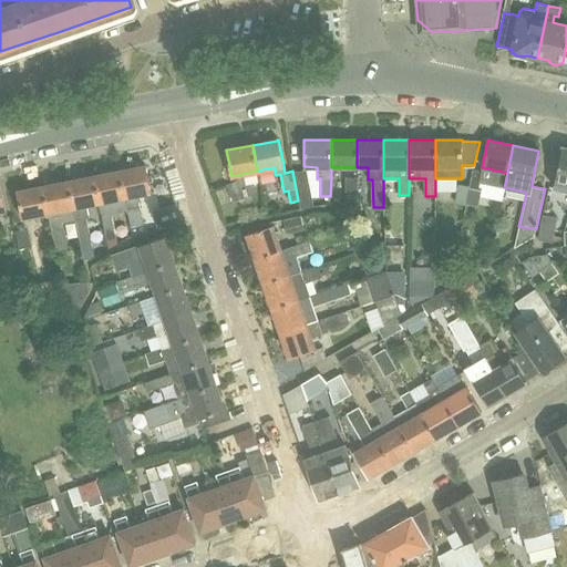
[(562,147),(553,187),(566,191),(566,147),(566,148),(562,147)]
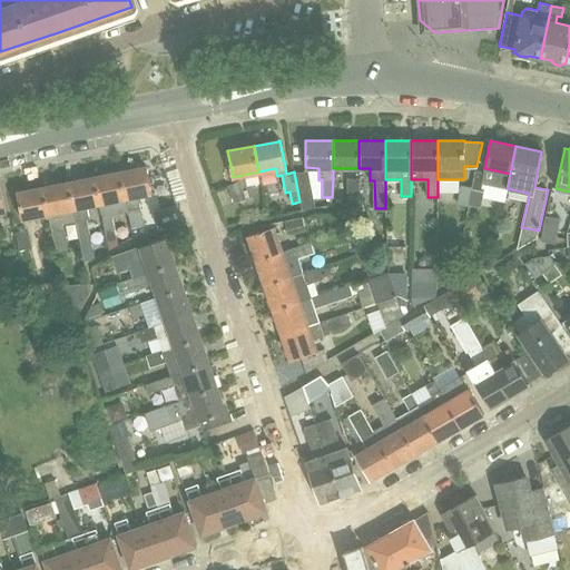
[(129,170),(119,173),(127,212),(130,228),(144,225),(138,197),(151,195),(146,166),(145,166),(145,167),(129,170)]
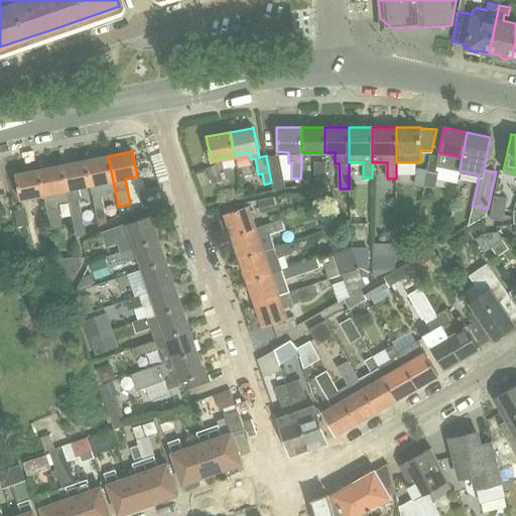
[(266,155),(271,182),(272,181),(273,190),(286,187),(279,155),(266,155)]
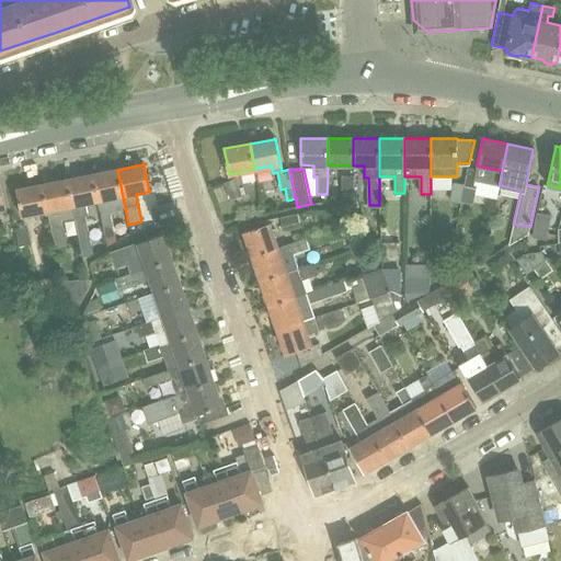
[(465,185),(473,187),(474,187),(478,171),(468,169),(465,185)]
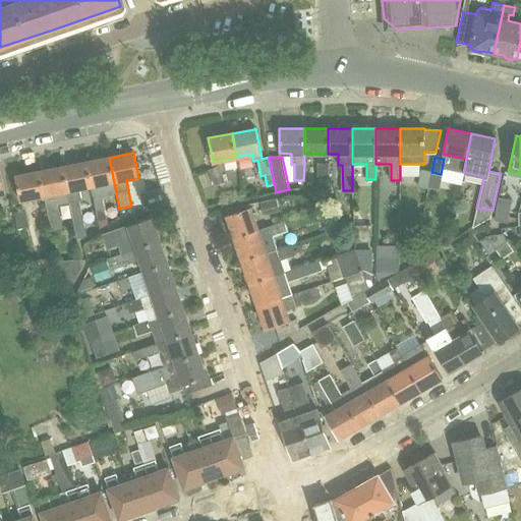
[(91,161),(85,162),(91,188),(96,213),(98,221),(107,219),(103,196),(116,193),(109,158),(95,160),(91,161)]
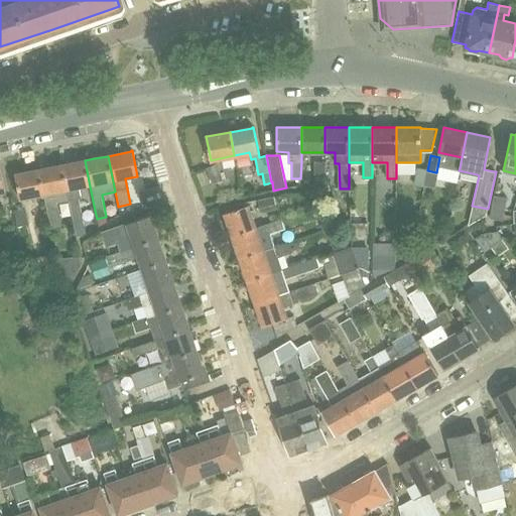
[(61,164),(67,190),(69,200),(76,236),(86,234),(79,198),(82,198),(81,188),(90,186),(85,160),(61,164)]
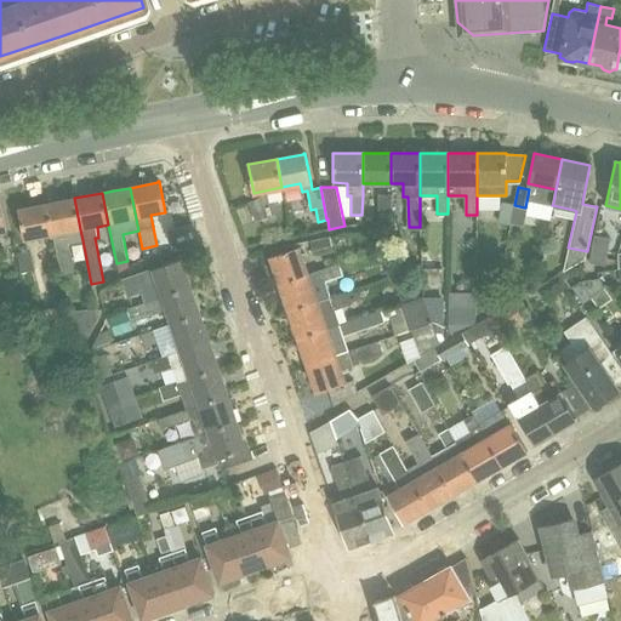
[(391,215),(391,195),(380,195),(380,215),(391,215)]
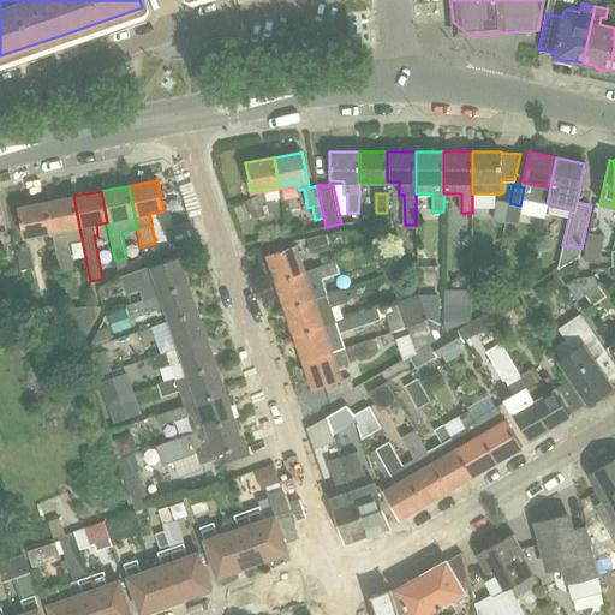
[(46,202),(52,233),(60,273),(72,270),(66,242),(82,238),(79,227),(73,196),(46,202)]
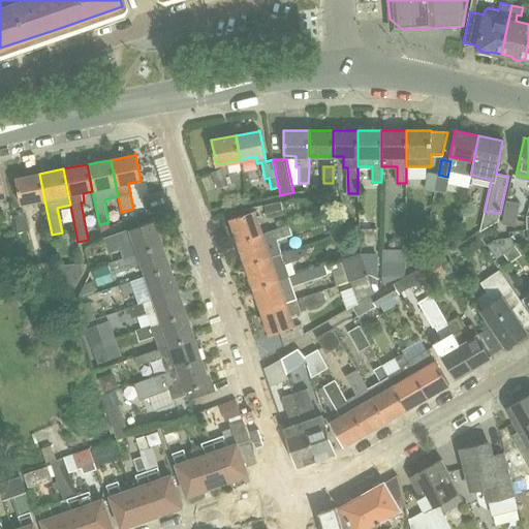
[(218,188),(227,185),(222,169),(213,173),(218,188)]
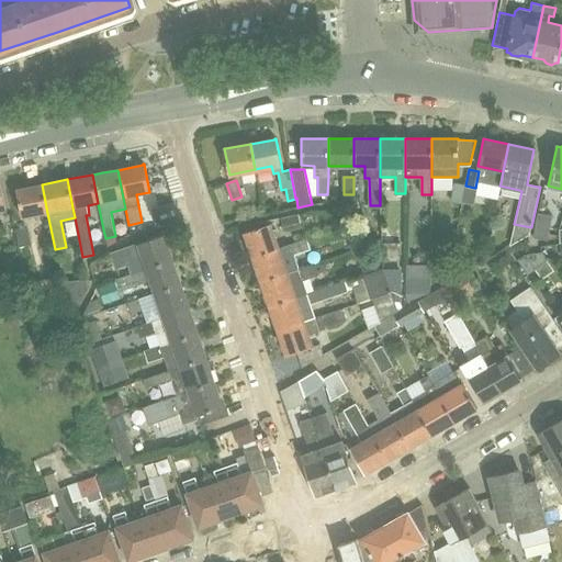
[(462,202),(465,186),(454,183),(451,201),(462,202)]
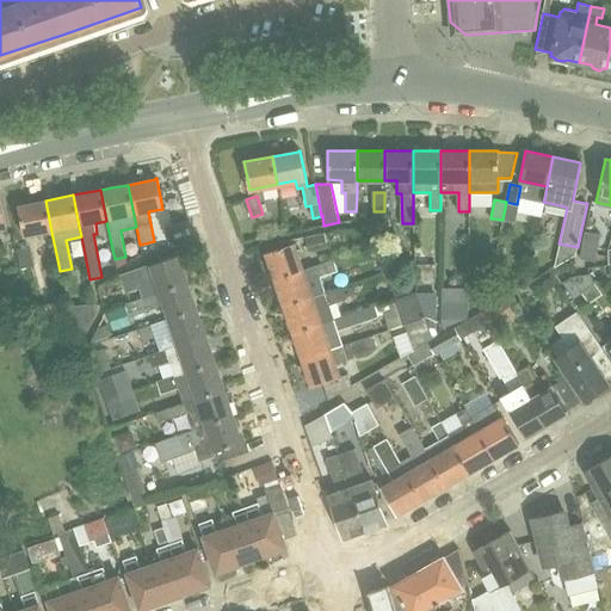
[(23,238),(51,232),(45,201),(17,207),(23,238)]
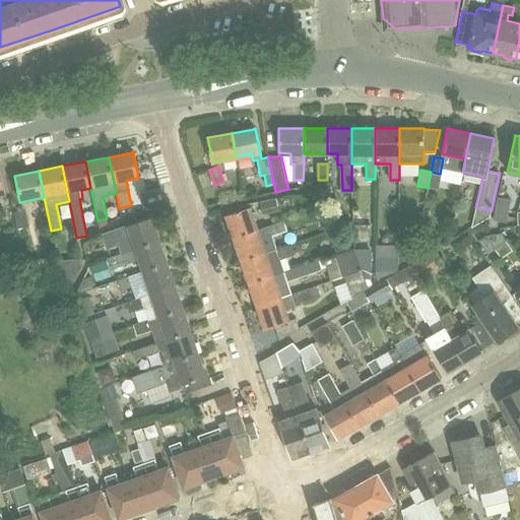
[(262,210),(277,207),(275,198),(260,201),(262,210)]
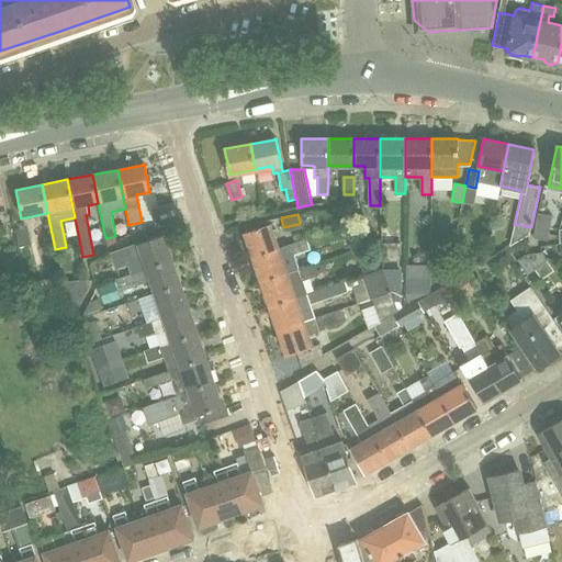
[(551,222),(537,218),(534,236),(548,239),(551,222)]
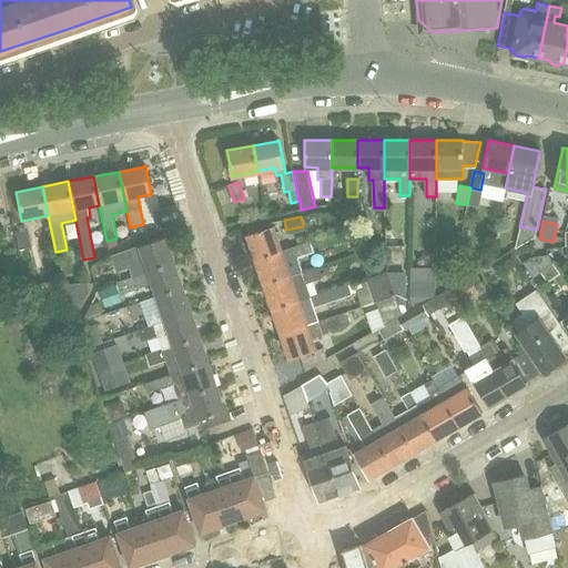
[(362,223),(352,226),(356,240),(361,251),(369,247),(362,223)]
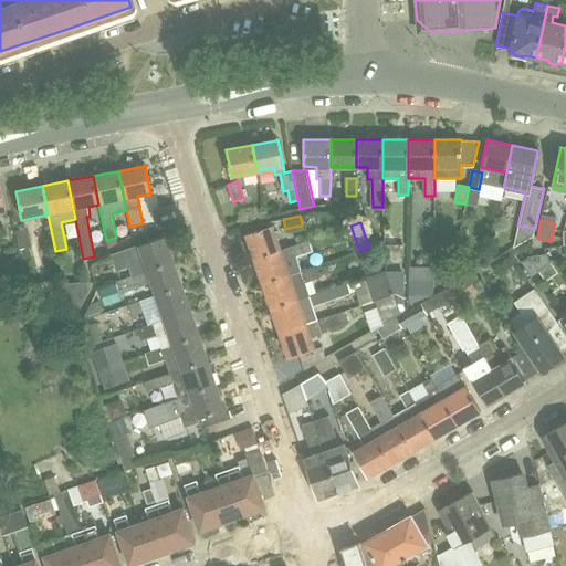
[(245,234),(254,260),(281,250),(273,226),(245,234)]
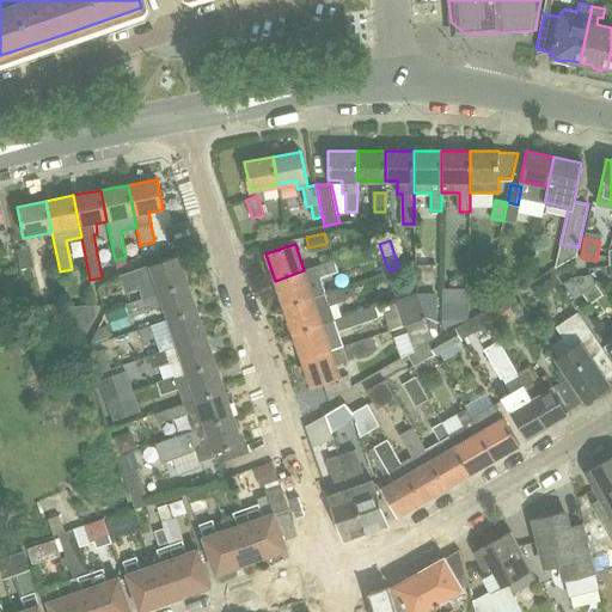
[(20,269),(32,267),(29,248),(17,250),(20,269)]
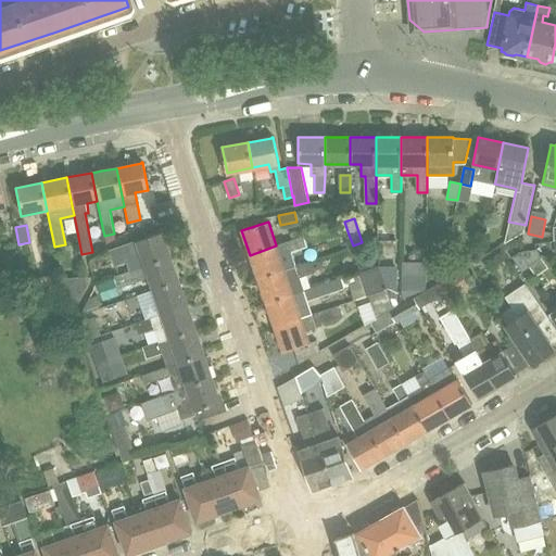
[(144,266),(171,257),(162,232),(126,245),(110,251),(114,264),(125,261),(129,272),(144,266)]
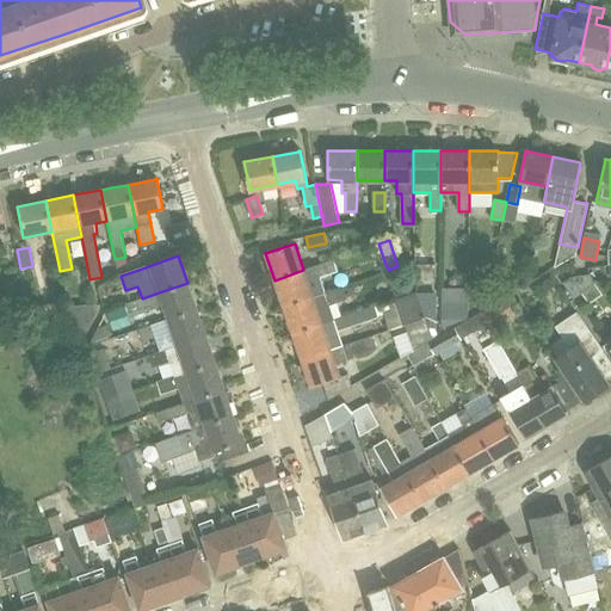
[(303,270),(275,281),(283,307),(313,297),(323,294),(318,277),(338,271),(333,260),(303,270)]
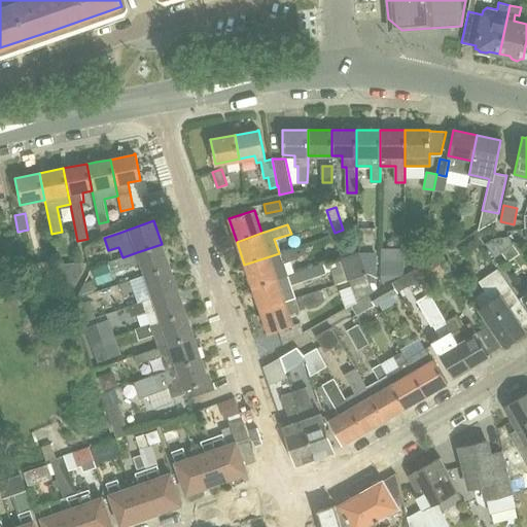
[(492,238),(485,244),(494,257),(502,252),(501,251),(513,243),(508,237),(492,238)]
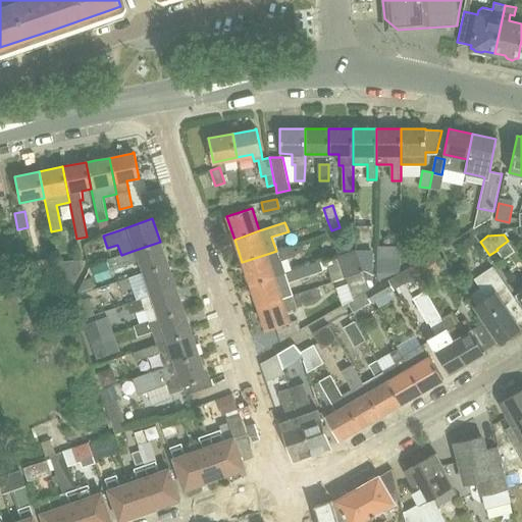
[(417,238),(402,237),(401,251),(416,252),(417,238)]
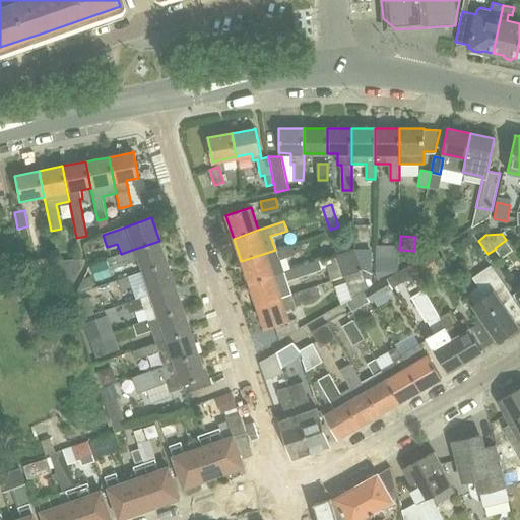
[(105,260),(109,269),(138,258),(142,272),(167,263),(159,241),(135,249),(121,254),(105,260)]
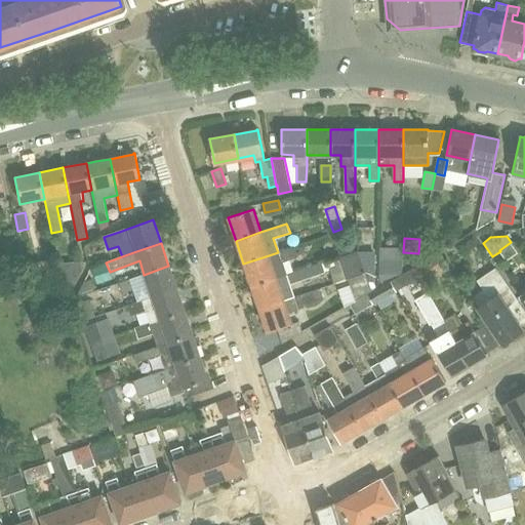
[(283,260),(296,255),(293,247),(278,252),(269,255),(243,264),(251,286),(277,278),(287,274),(283,260)]
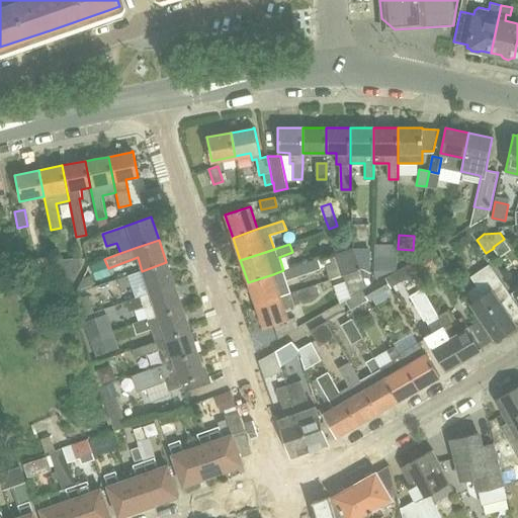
[(343,275),(360,269),(353,248),(353,247),(334,253),(342,275),(343,275)]
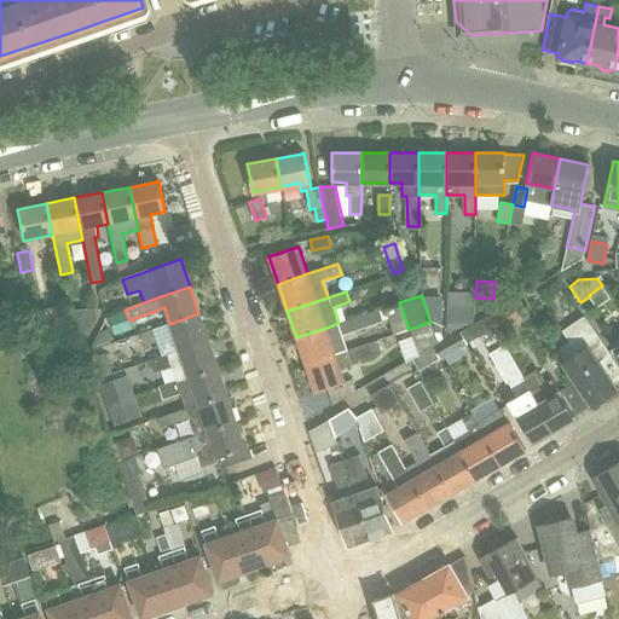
[(422,296),(431,322),(434,333),(441,333),(441,295),(422,295),(422,296)]
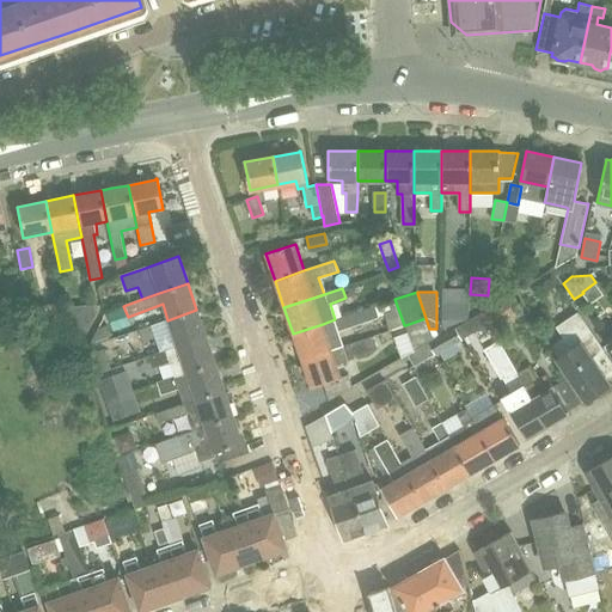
[(469,295),(444,295),(444,328),(469,317),(469,295)]
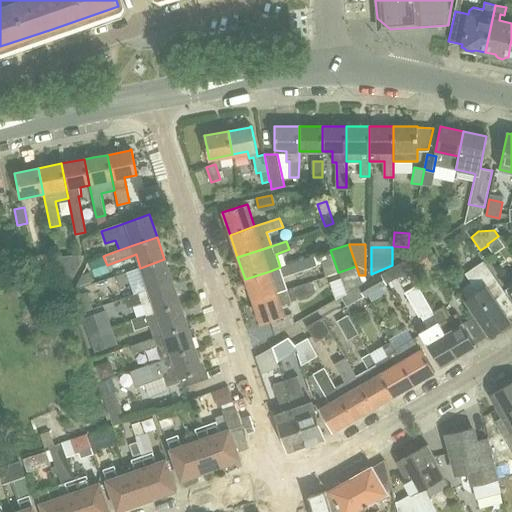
[(423,249),(402,261),(410,275),(411,275),(415,281),(421,277),(418,272),(432,265),(423,249)]
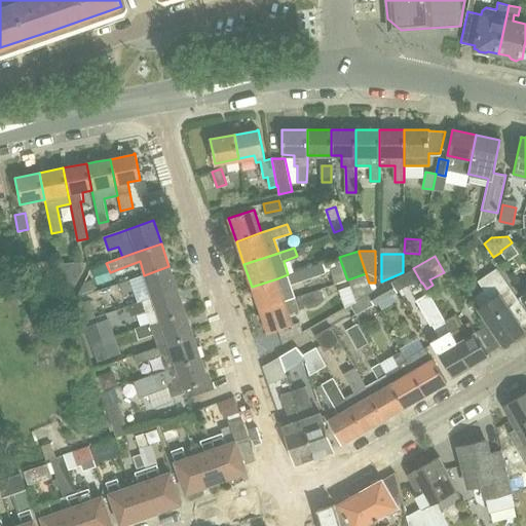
[(252,287),(259,309),(285,301),(295,298),(291,284),(337,267),(334,259),(301,270),(288,274),(277,278),(252,287)]
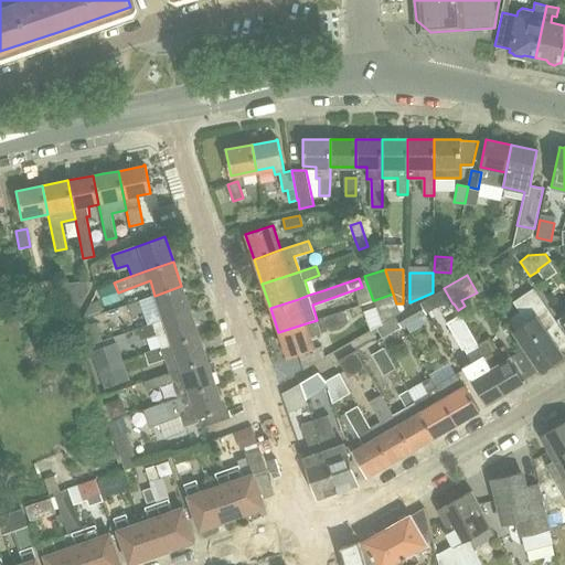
[(155,296),(163,320),(190,310),(181,286),(155,296)]
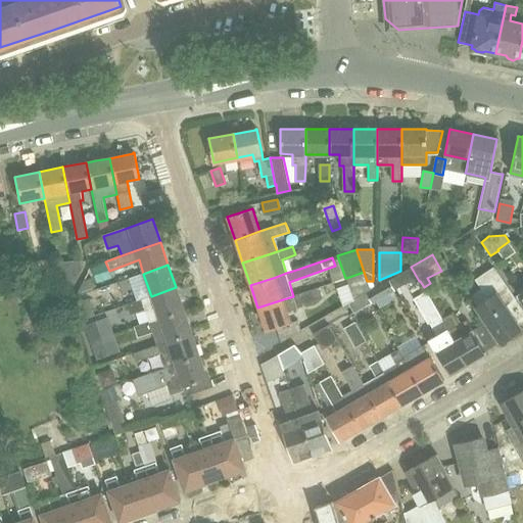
[(390,279),(395,289),(408,282),(416,282),(419,281),(411,267),(390,279)]
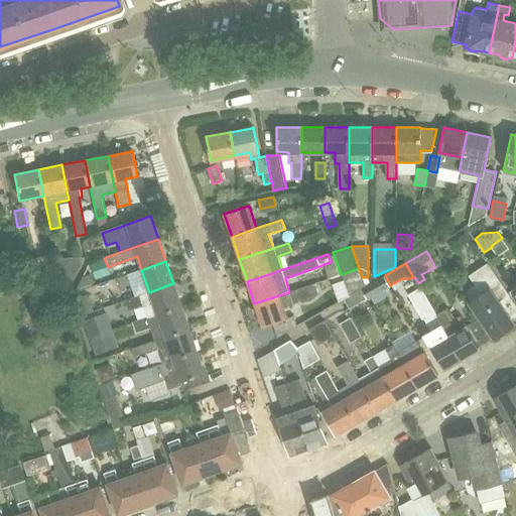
[(509,295),(488,264),(469,277),(482,294),(469,303),(493,338),(513,324),(499,302),(509,295)]
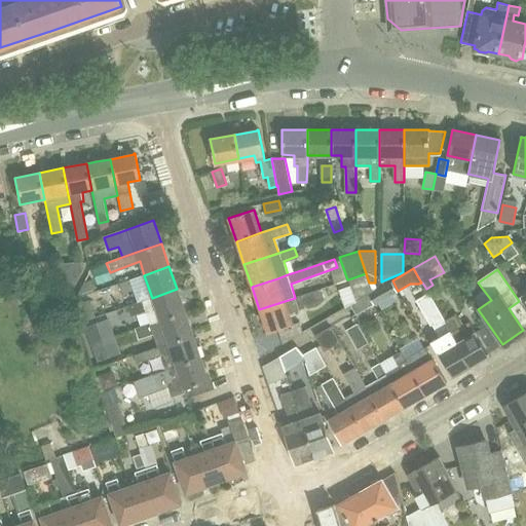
[(516,286),(522,282),(515,271),(509,275),(516,286)]
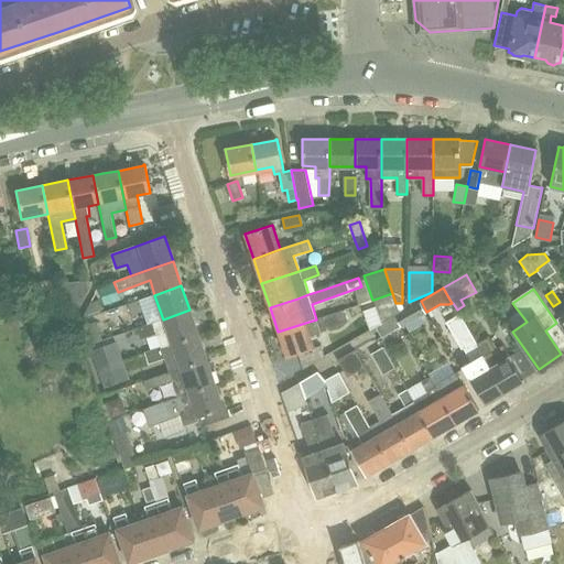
[(399,313),(396,303),(392,293),(373,300),(382,323),(399,313)]
